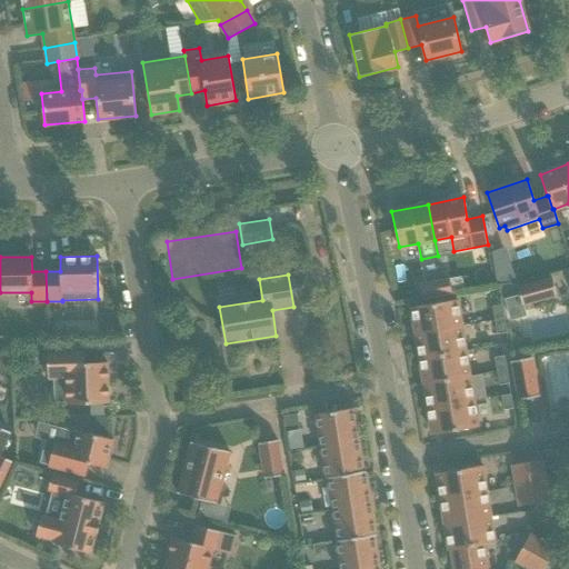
[(521,303),(556,296),(552,278),(518,286),(521,303)]
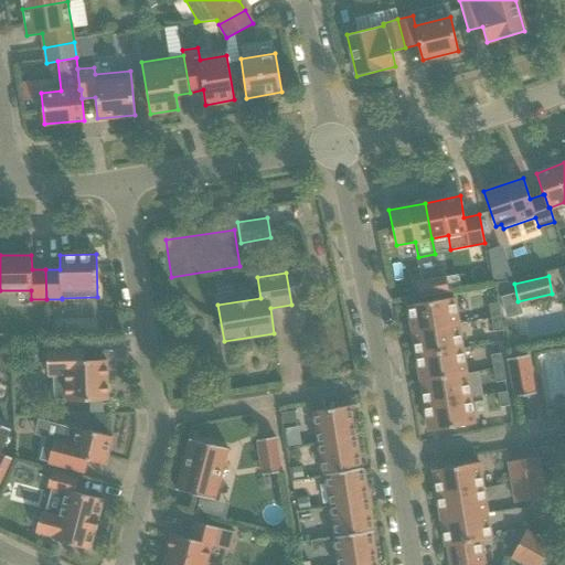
[(448,292),(446,277),(416,281),(419,298),(448,292)]
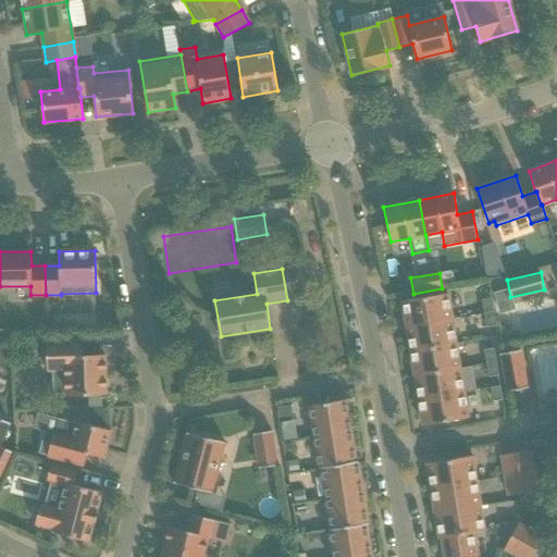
[(406,326),(452,319),(447,294),(403,301),(406,326)]
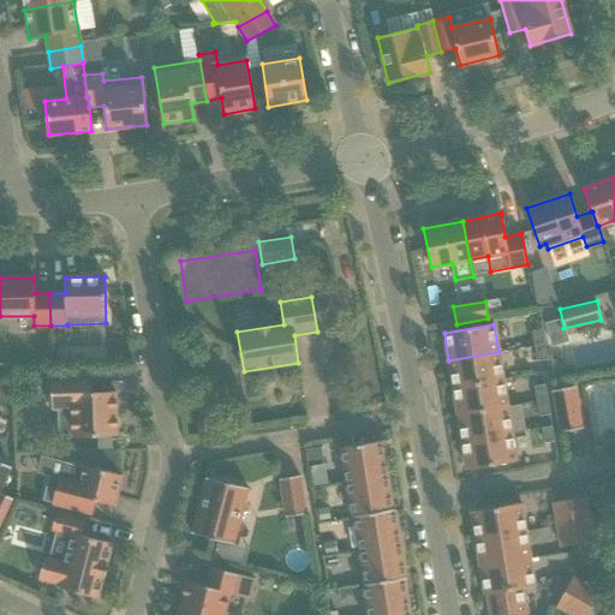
[(532,332),(535,346),(545,345),(542,329),(532,332)]
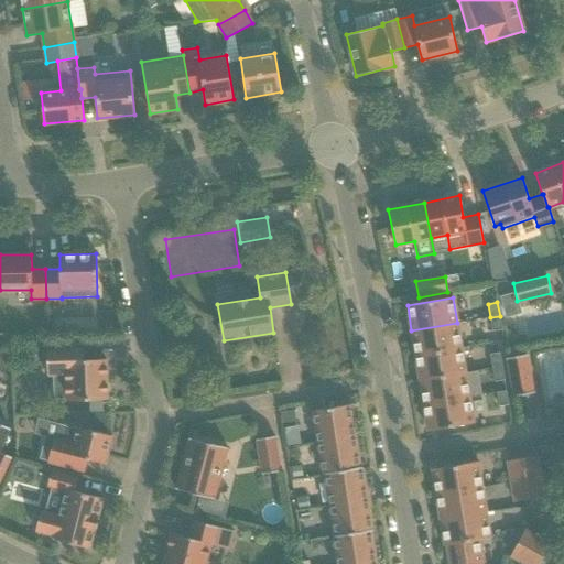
[(502,329),(500,316),(490,317),(492,331),(502,329)]
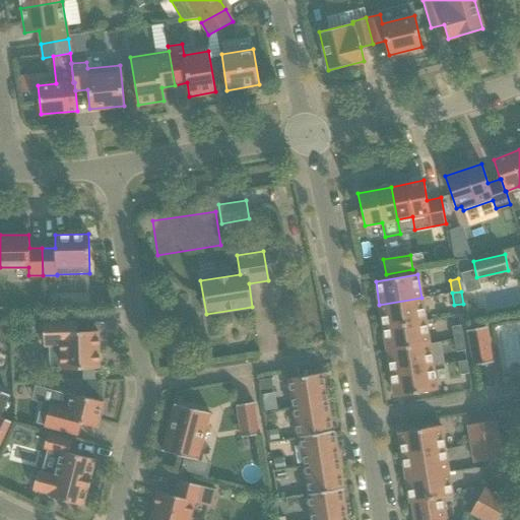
[(383,328),(426,321),(421,298),(379,305),(383,328)]
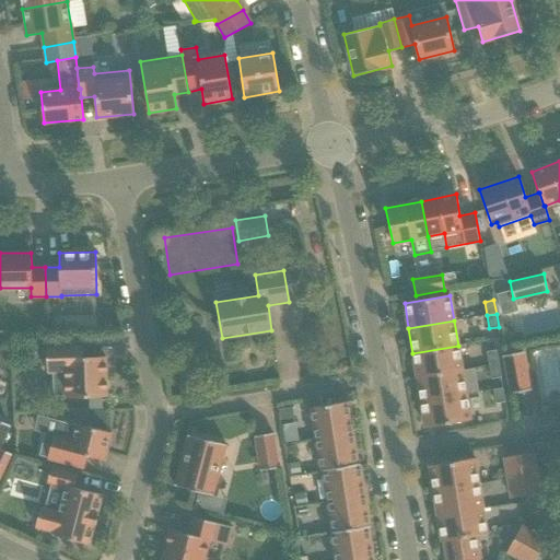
[(66,372),(66,398),(88,397),(102,397),(106,397),(105,357),(82,358),(82,343),(46,345),(47,373),(66,372)]
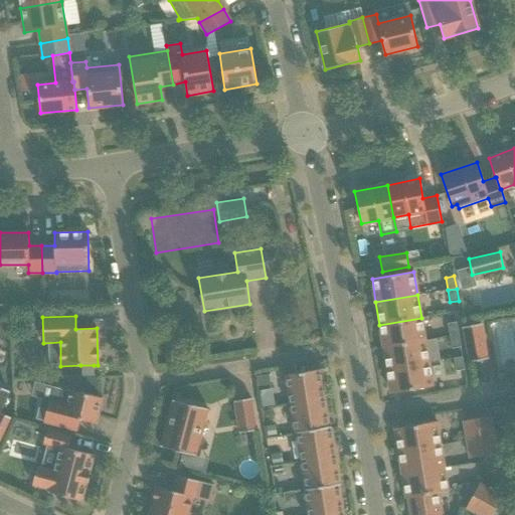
[(383,347),(424,340),(421,318),(379,325),(383,347)]
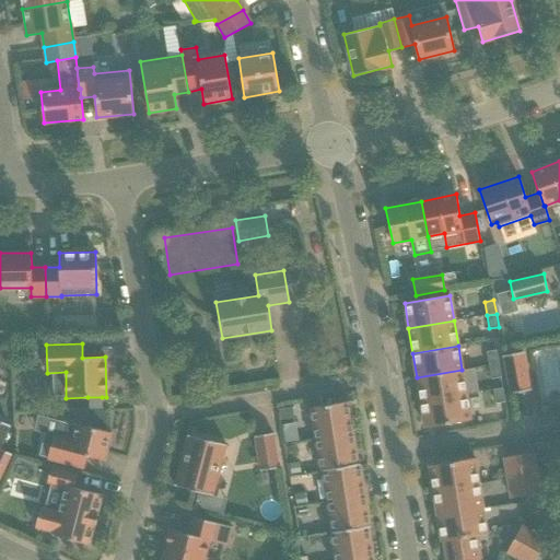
[(487,352),(489,365),(498,363),(496,350),(487,352)]
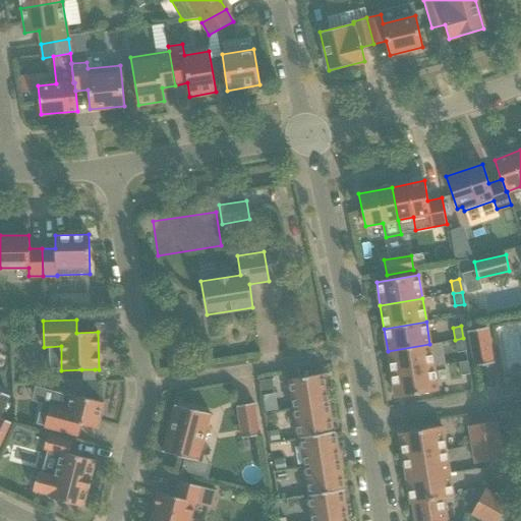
[(468,331),(475,366),(493,363),(486,328),(468,331)]
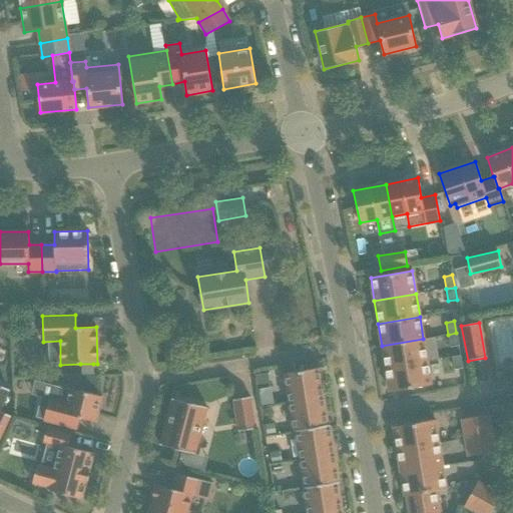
[(459,346),(456,333),(448,335),(450,347),(459,346)]
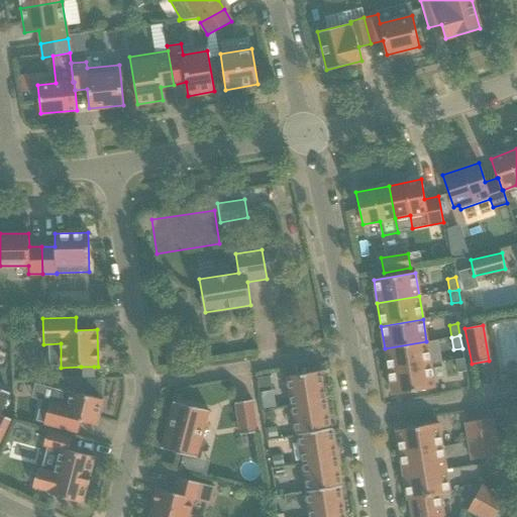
[(389,372),(430,365),(426,341),(385,348),(389,372)]
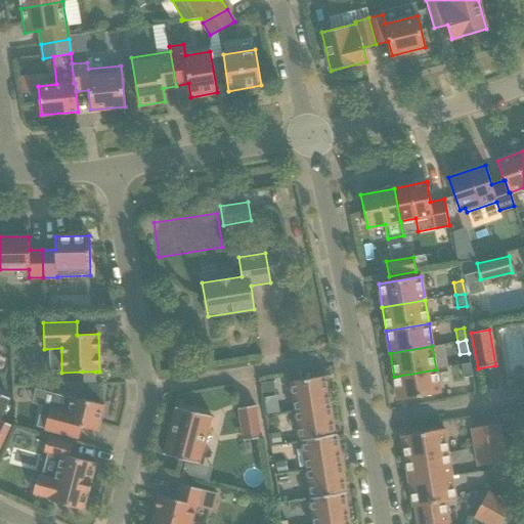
[(473,376),(472,369),(470,363),(462,364),(464,378),(473,376)]
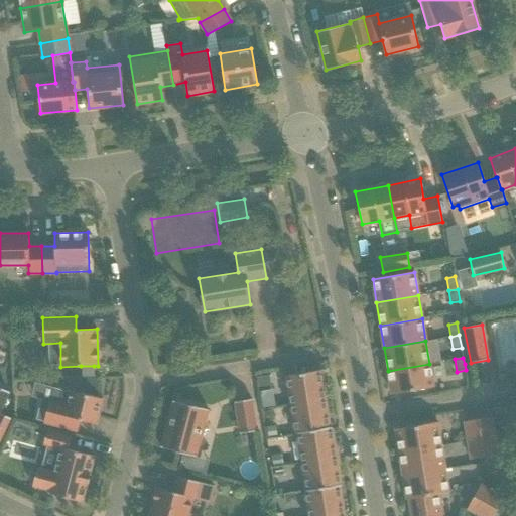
[(433,387),(429,364),(388,371),(391,394),(433,387)]
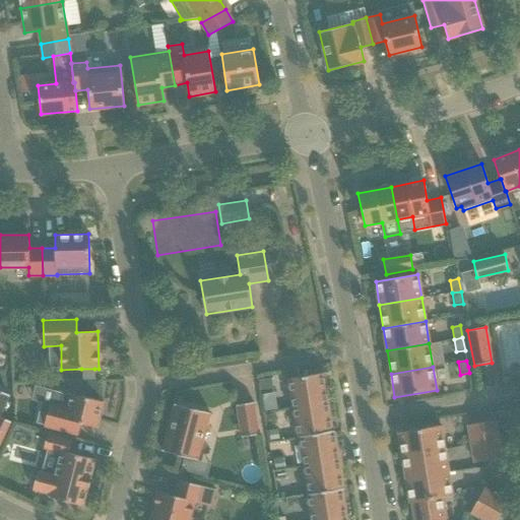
[(94,369),(81,369),(82,380),(94,379),(94,369)]
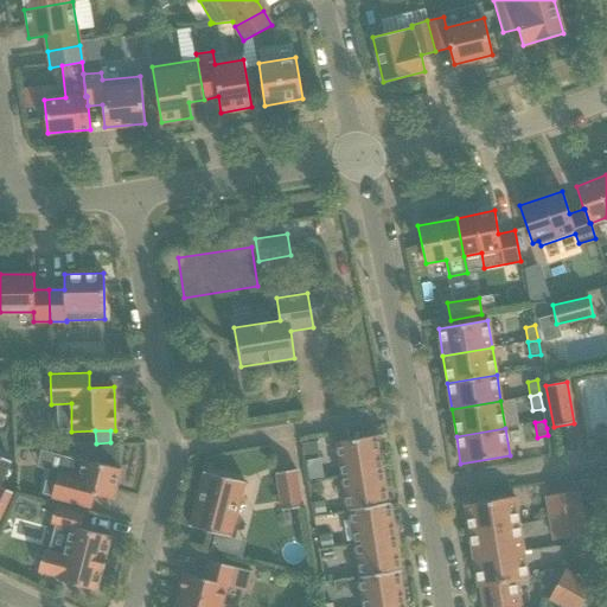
[(343,477),(382,471),(378,451),(381,451),(378,435),(337,442),(343,477)]
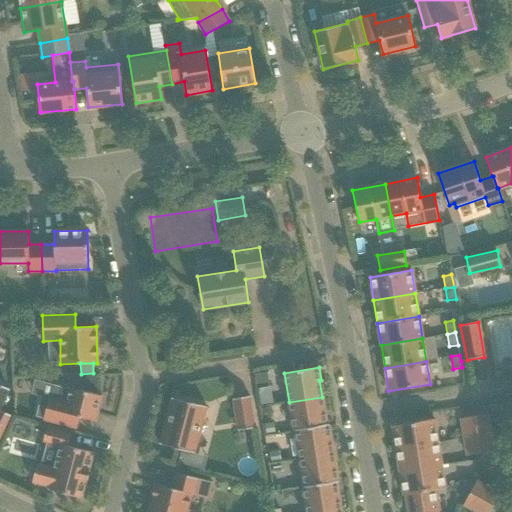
[(87,375),(83,391),(98,395),(96,375),(88,375),(87,375)]
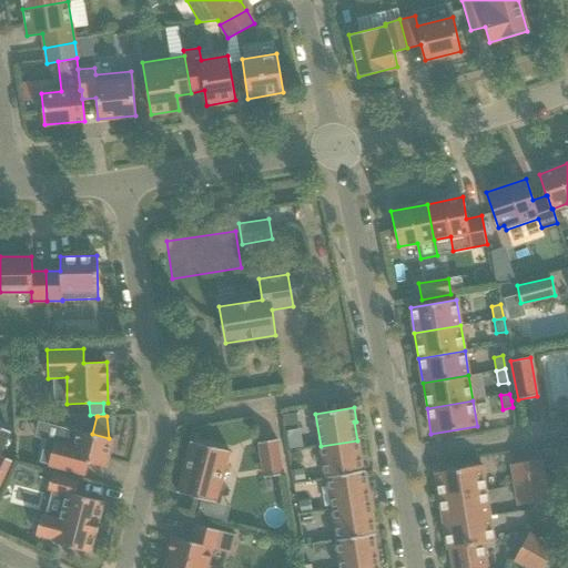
[(0,484),(11,460),(0,455),(0,450),(9,432),(0,427),(0,484)]
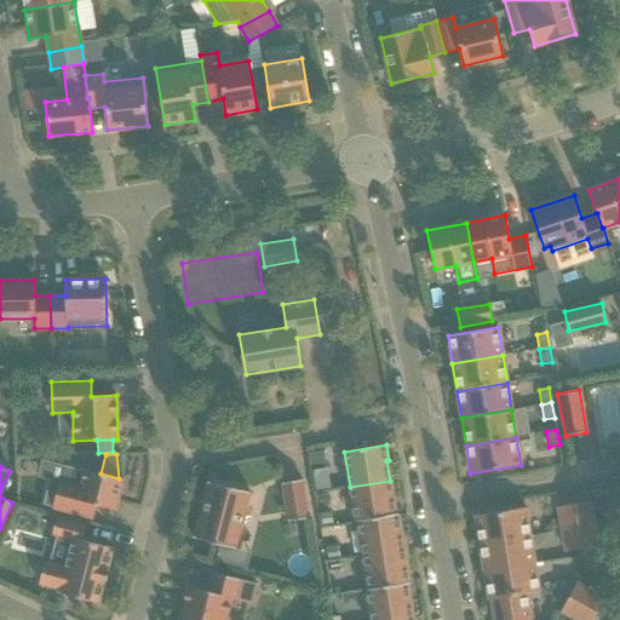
[(115,510),(124,480),(119,478),(101,474),(84,469),(84,471),(64,466),(61,482),(59,481),(58,482),(50,481),(44,503),(42,505),(52,507),(52,509),(93,518),(96,505),(115,510)]
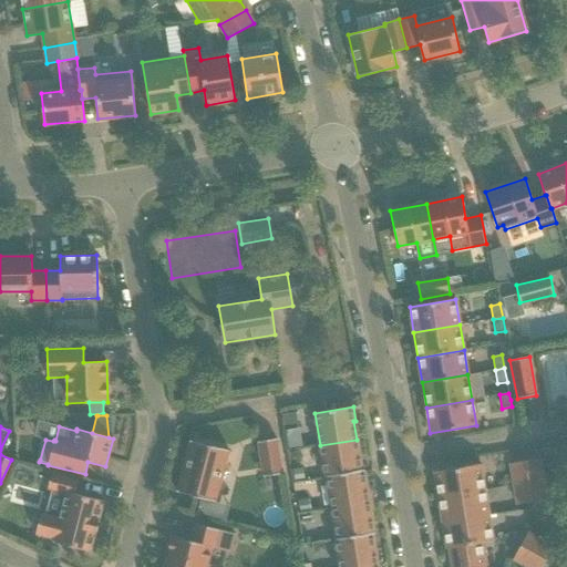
[(282,474),(277,439),(258,442),(264,477),(282,474)]
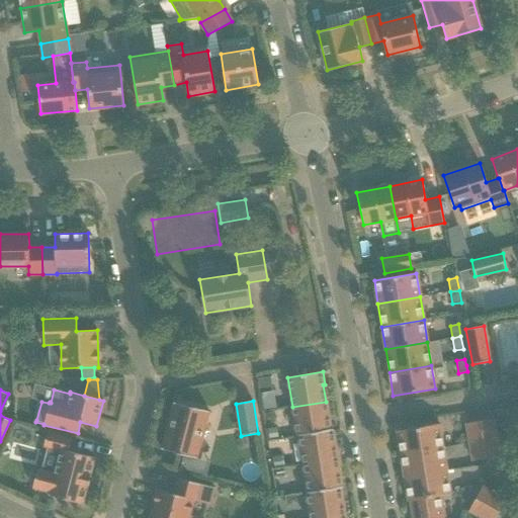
[(326,402),(292,407),(296,436),(298,436),(298,435),(331,430),(331,429),(326,402)]
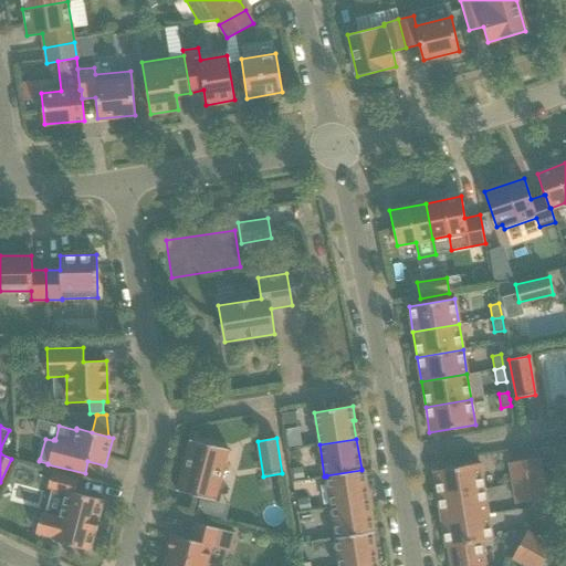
[(215,501),(229,450),(190,440),(176,491),(199,498),(215,501)]
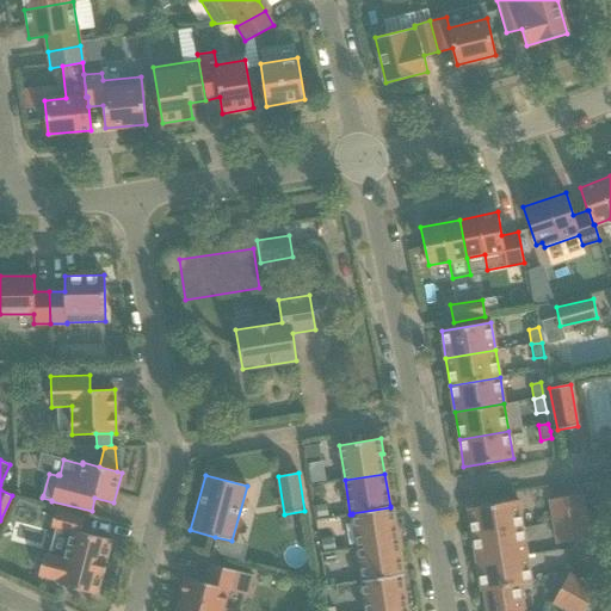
[(550,499),(553,514),(584,510),(581,494),(550,499)]
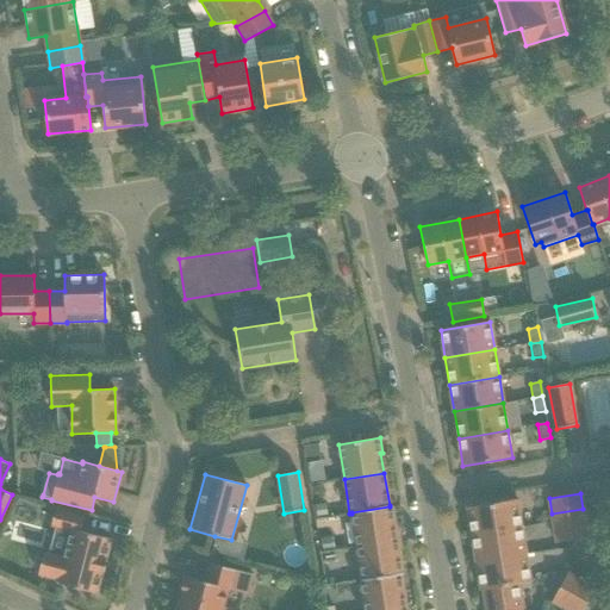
[(521,528),(517,499),(467,508),(472,535),(521,528)]
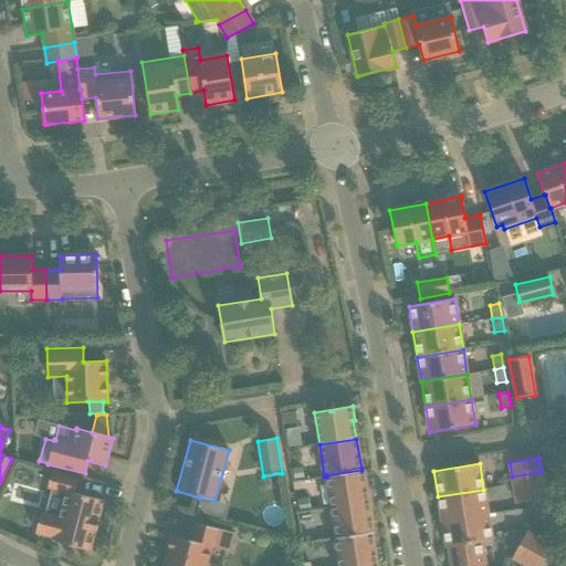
[(332,507),(370,501),(368,490),(367,491),(364,469),(362,469),(362,470),(326,475),(326,477),(332,507)]
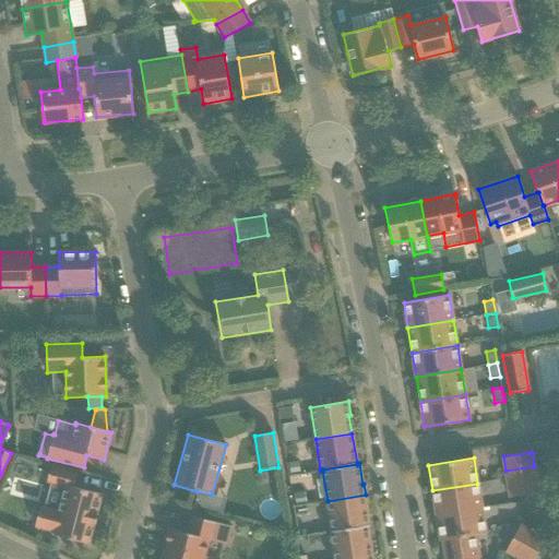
[(536,479),(534,466),(506,471),(508,484),(536,479)]
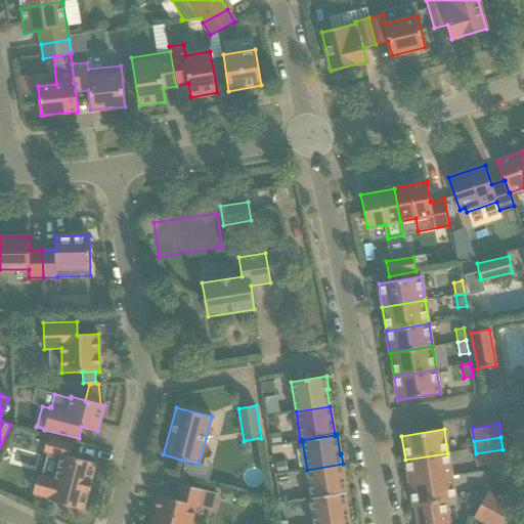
[(90,481),(95,464),(69,456),(72,445),(47,438),(44,451),(60,456),(54,480),(38,476),(33,493),(50,497),(49,500),(83,510),(88,492),(89,492),(92,482),(90,481)]
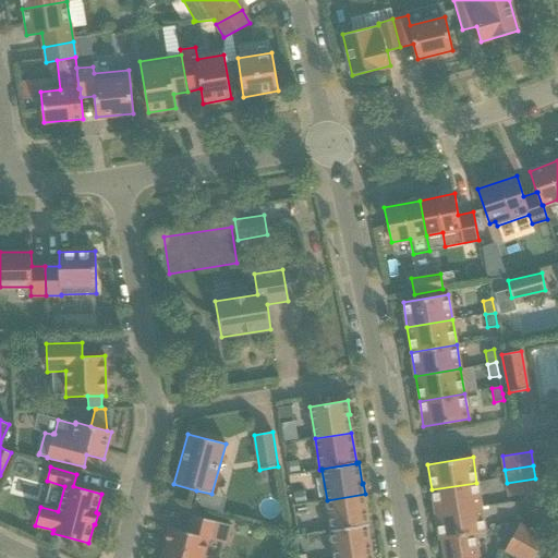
[(537,492),(535,478),(507,483),(509,497),(537,492)]
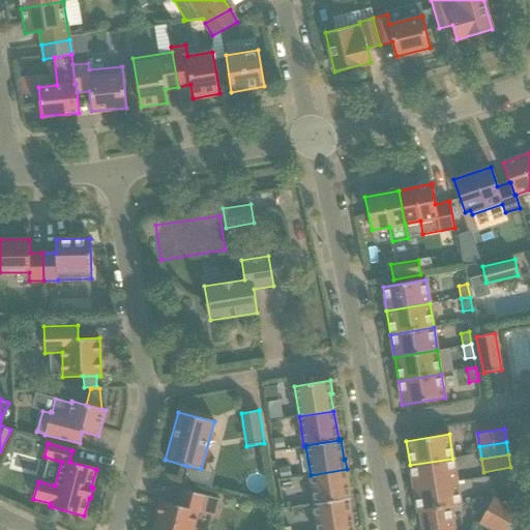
[(452,459),(410,465),(414,489),(457,481),(452,459)]
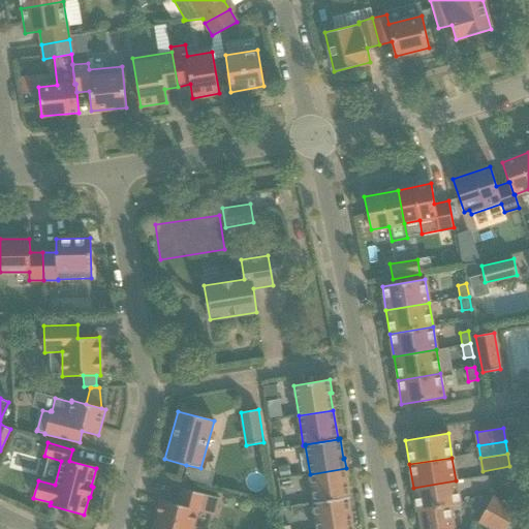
[(347,498),(349,498),(346,477),(347,477),(346,468),(310,474),(314,502),(314,503),(347,498)]
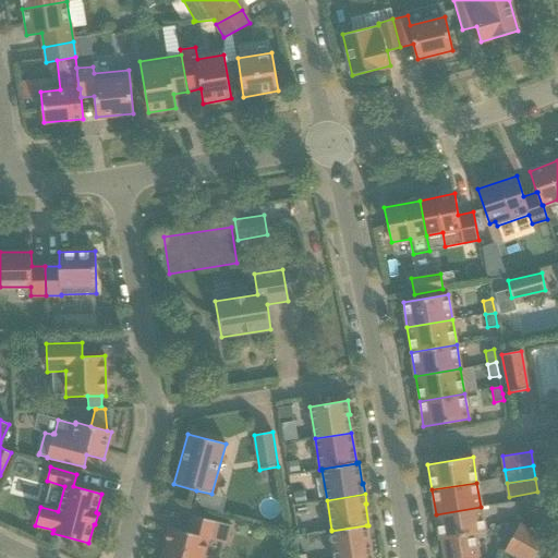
[(443,538),(474,533),(474,534),(485,532),(481,507),(436,514),(439,540),(443,540),(443,538)]
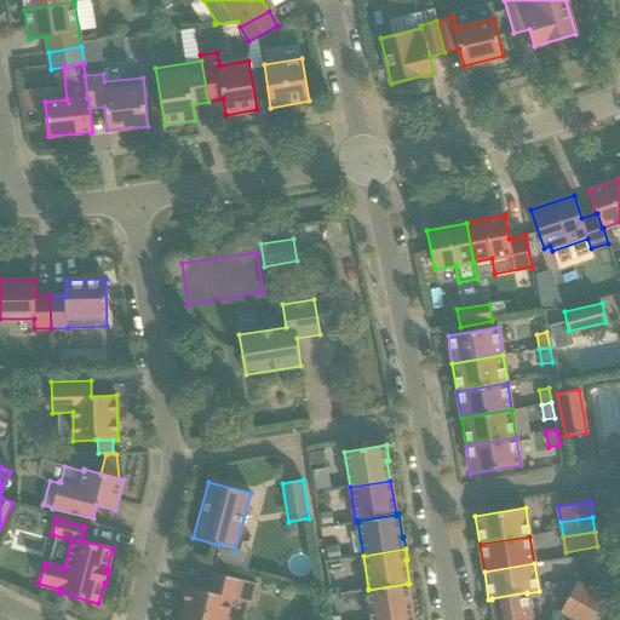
[(188,586),(178,619),(225,619),(231,598),(252,603),(257,584),(212,572),(207,591),(188,586)]
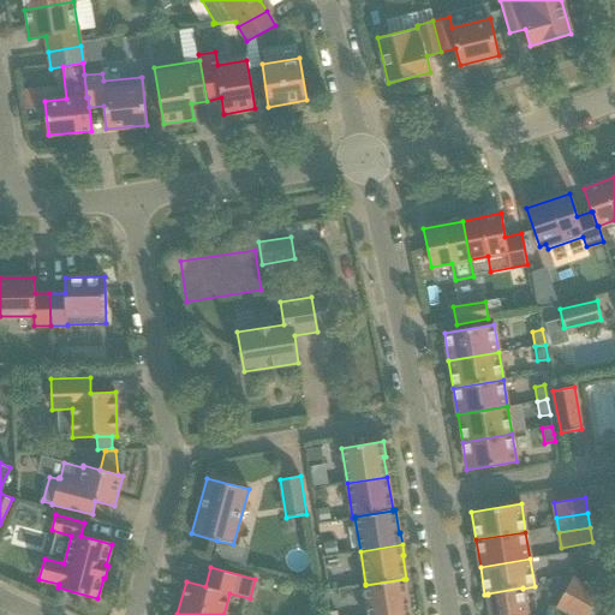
[(368,614),(396,614),(410,613),(404,579),(365,585),(365,584),(363,585),(368,614)]
